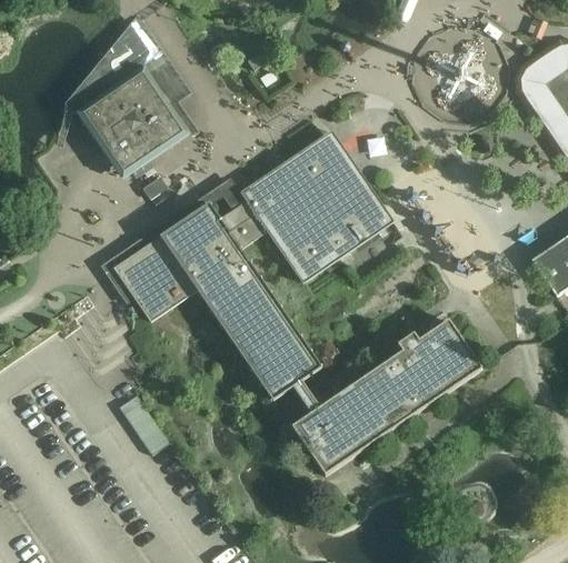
[(567,121),(567,232),(530,259),(556,294),(567,285),(567,64),(567,63),(540,81),(567,121)]
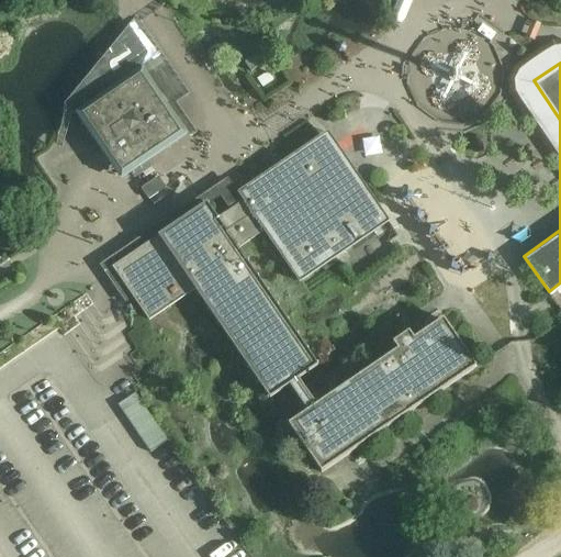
[(115,81),(74,110),(76,112),(97,144),(120,177),(131,170),(138,165),(163,148),(187,132),(141,64),(115,81)]
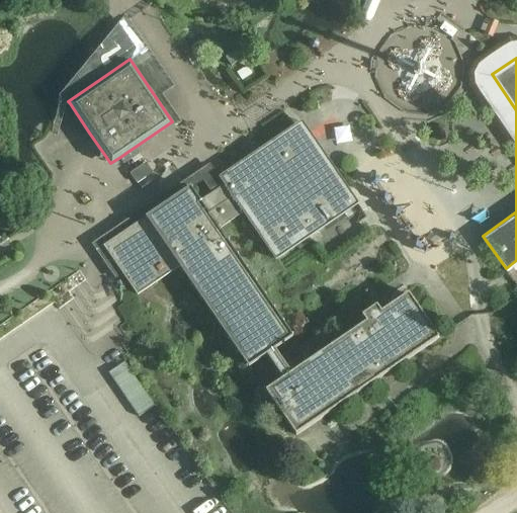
[(219,174),(218,174),(223,182),(242,209),(275,258),(358,200),(302,117),(219,174)]
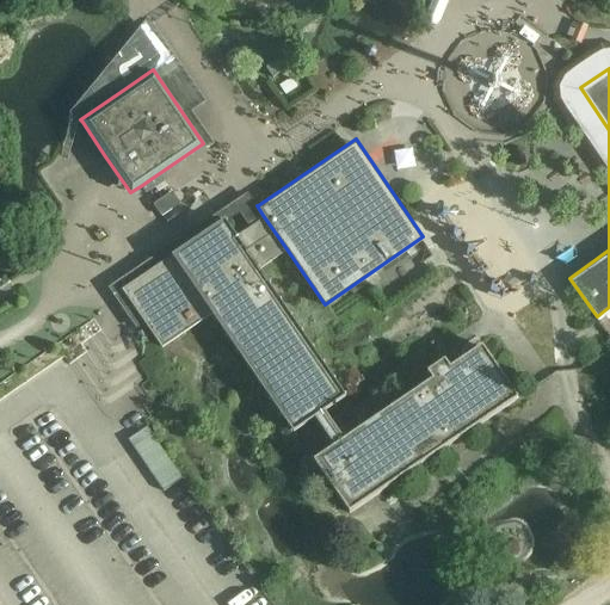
[(159,210),(177,197),(168,185),(151,198),(159,210)]
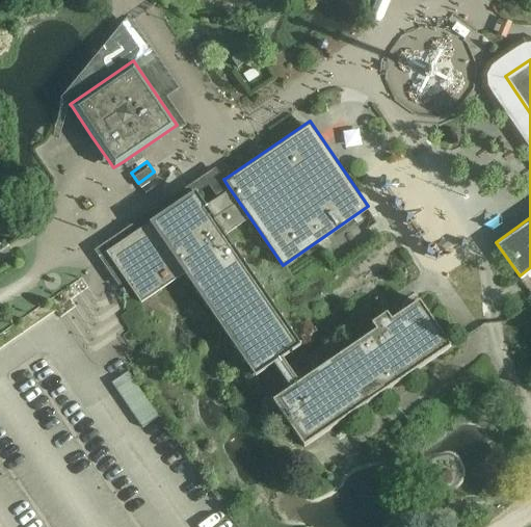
[(215,164),(94,247),(118,285),(126,280),(140,301),(184,271),(255,374),(272,362),(290,387),(272,398),(303,444),(450,343),(419,297),(391,317),(387,311),(371,321),(376,327),(298,379),(282,356),(300,343),(224,232),(248,215),(229,187),(223,179),(224,179),(215,164)]
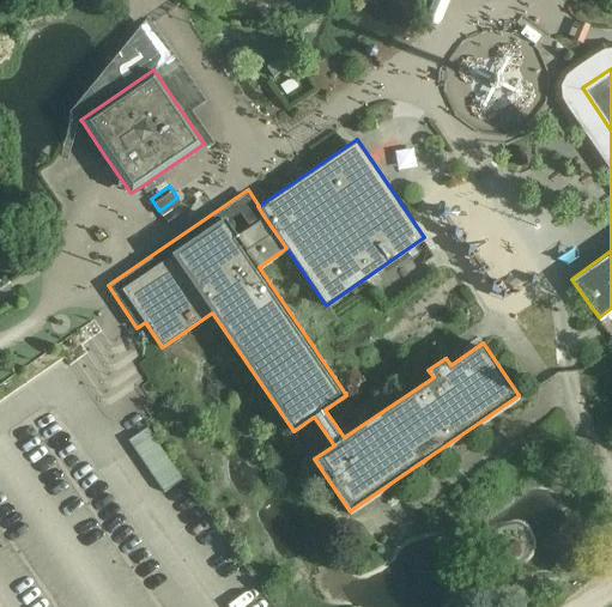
[(146,426),(128,438),(163,487),(181,474),(146,426)]
